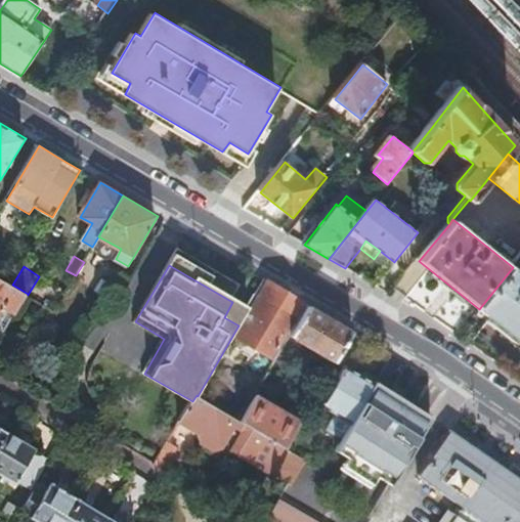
[(513,267),(479,309),(519,342),(519,272),(513,267)]
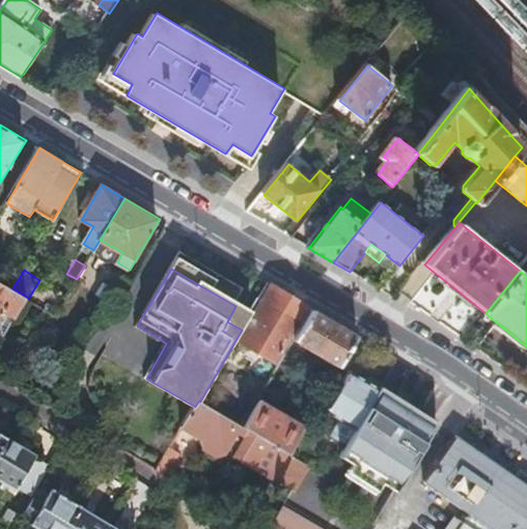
[(12,288),(0,281),(0,318),(5,310),(17,317),(28,298),(12,288)]
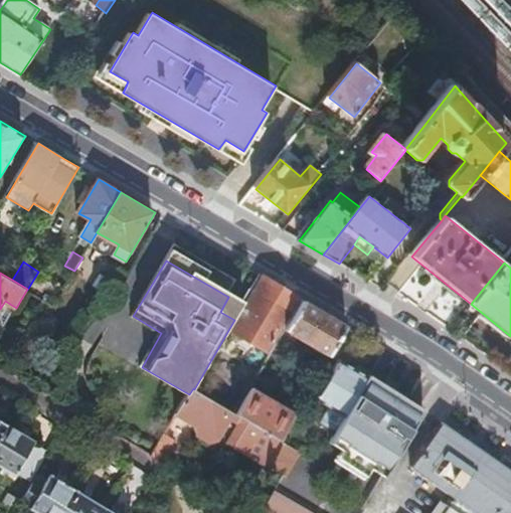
[(274,282),(261,275),(252,289),(257,292),(234,330),(268,350),(289,316),(292,312),(274,301),(276,297),(282,300),(287,290),(274,282)]
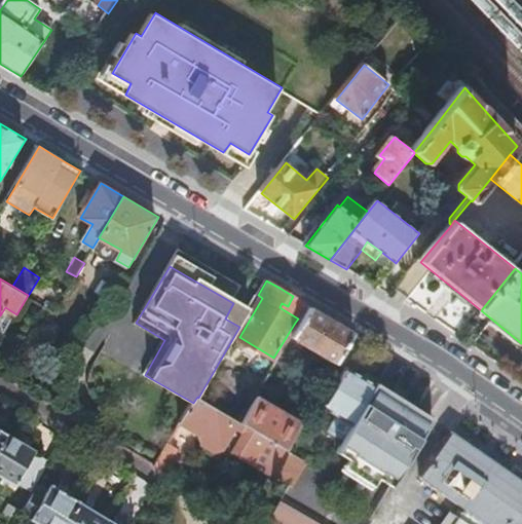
[(309,305),(293,296),(288,306),(282,303),(280,307),(298,319),(295,323),(300,326),(311,306),(309,305)]
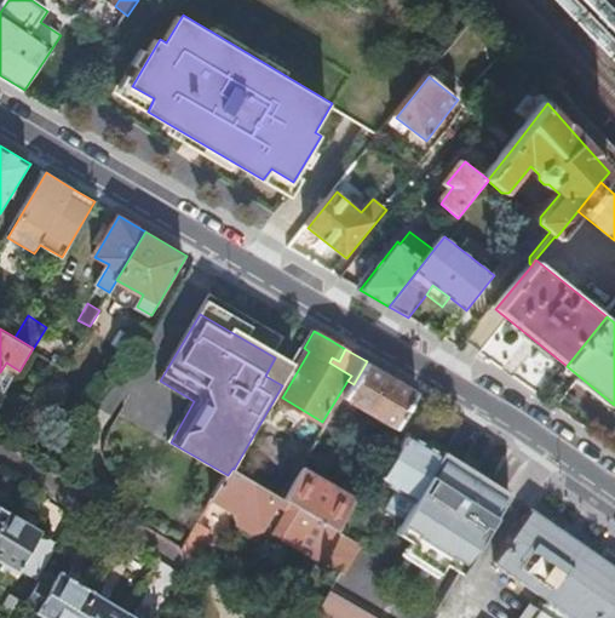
[(380,370),(367,361),(354,384),(345,396),(398,428),(420,393),(380,370)]
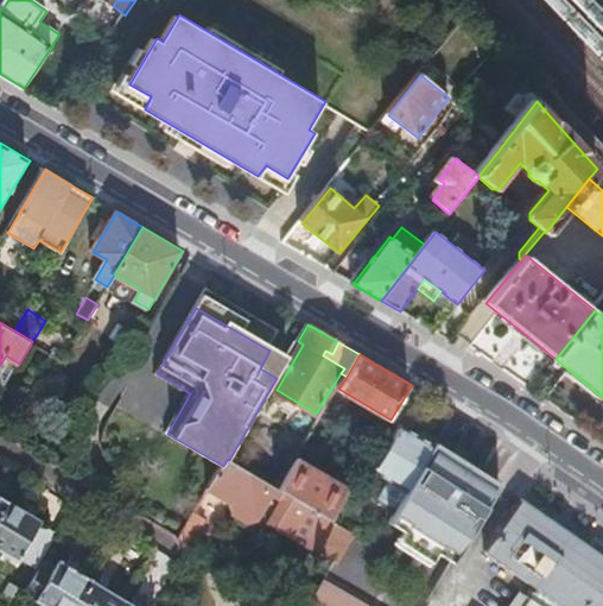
[(408,492),(436,446),(401,425),(374,472),(391,481),(380,499),(397,510),(408,492)]
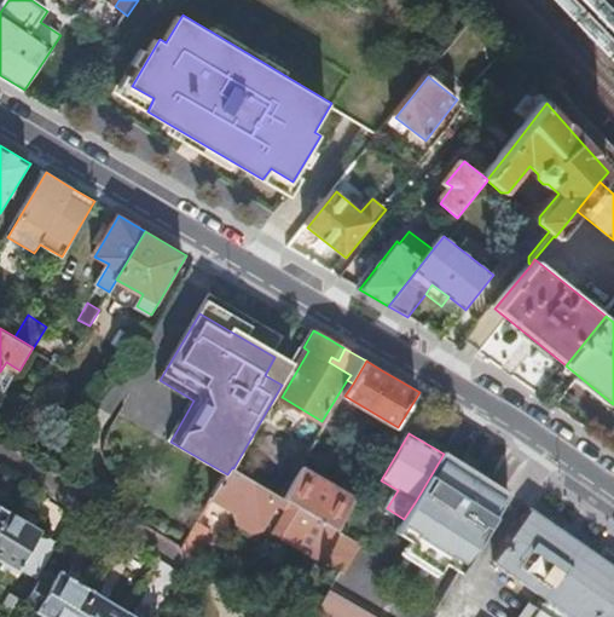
[(473,473),(444,454),(416,501),(404,519),(395,535),(412,545),(447,565),(463,576),(511,497),(481,479),(479,484),(469,478),(473,473)]
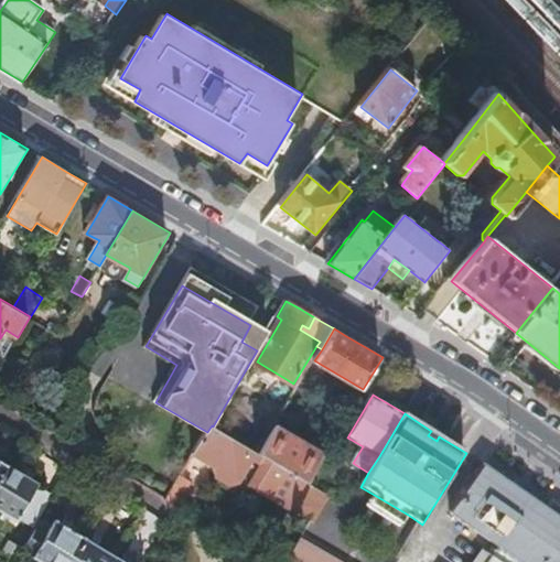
[(277,424),(259,454),(307,483),(324,454),(277,424)]
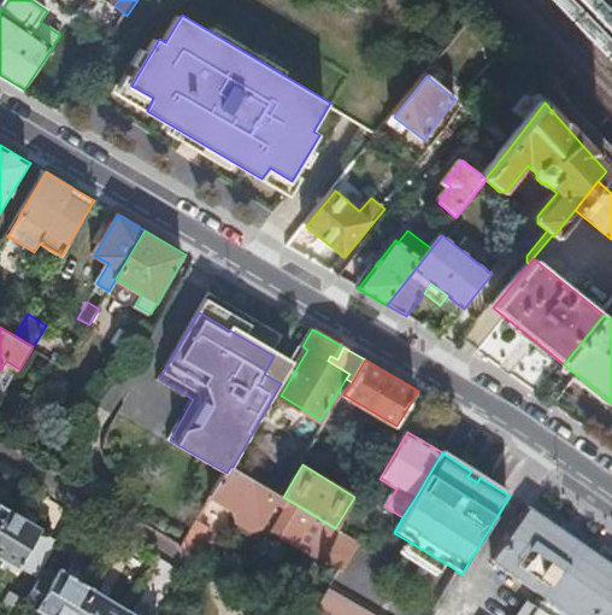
[(227,473),(212,497),(233,508),(237,522),(249,529),(254,521),(262,526),(265,520),(275,526),(271,532),(317,558),(318,557),(345,573),(363,544),(335,528),(283,497),(233,467),(231,466),(227,473)]
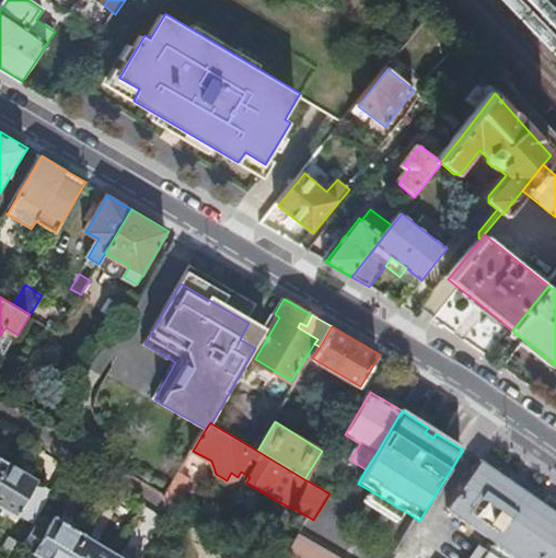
[(0,479),(9,464),(0,457),(0,479)]
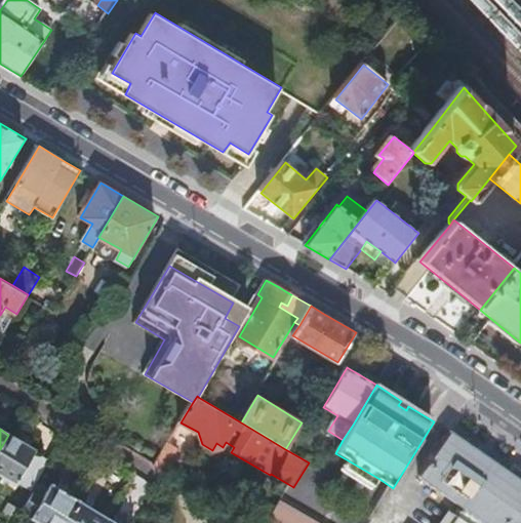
[(520,478),(453,432),(422,478),(467,510),(462,517),(461,516),(455,522),(520,522),(520,478)]
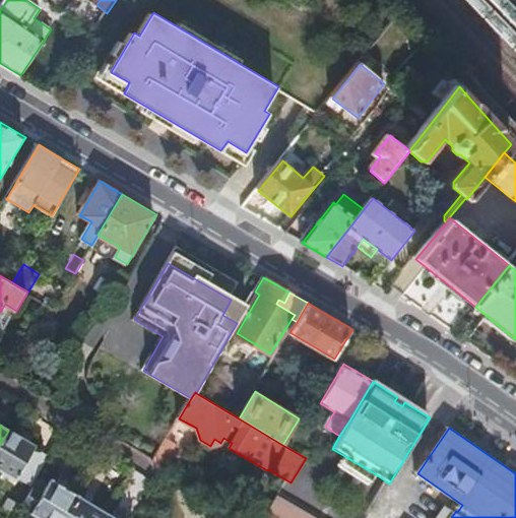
[(35,446),(8,431),(0,445),(0,471),(15,480),(35,446)]
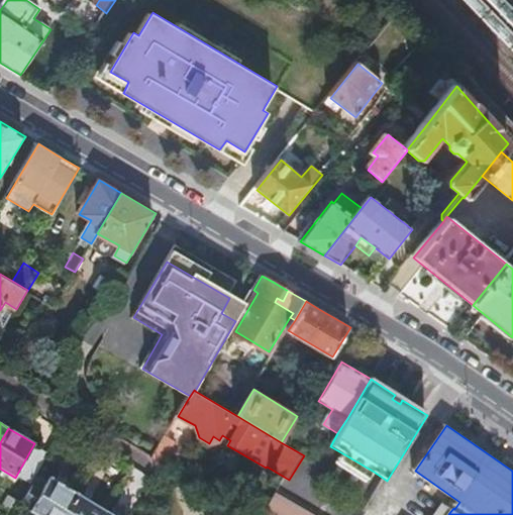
[(167,436),(154,457),(164,464),(177,441),(167,436)]
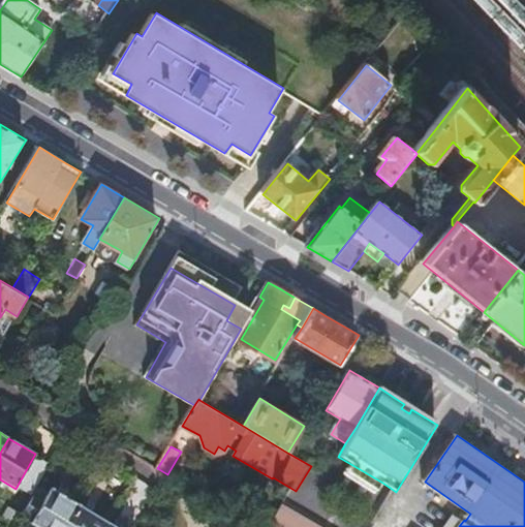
[(52,494),(40,487),(36,494),(33,499),(44,505),(52,494)]
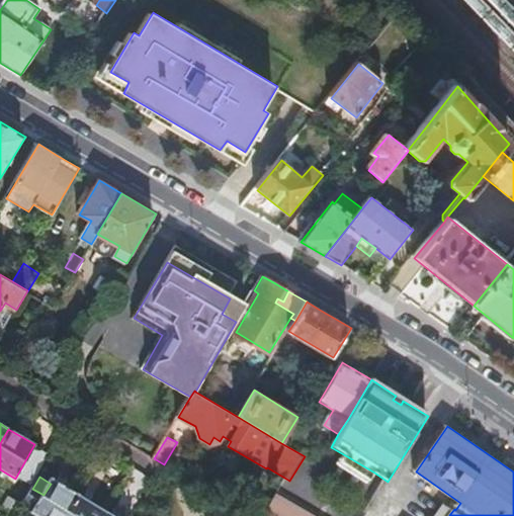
[(32,489),(35,484),(25,478),(11,503),(21,509),(21,508),(28,496),(32,489)]
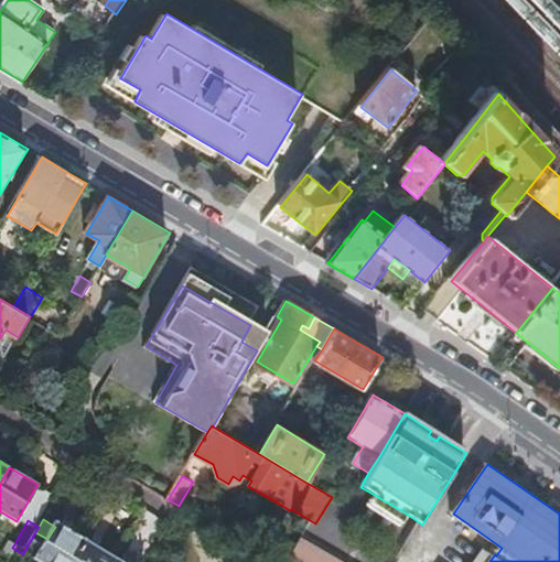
[(56,523),(55,527),(47,539),(35,532),(31,540),(23,553),(35,560),(34,561),(73,561),(86,541),(56,523)]
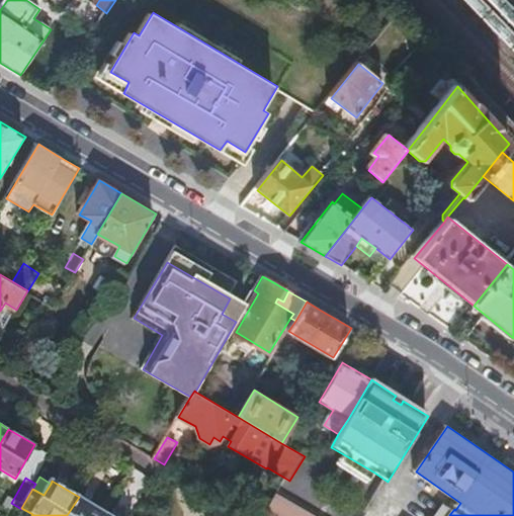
[(313,515),(277,495),(263,515),(313,515)]
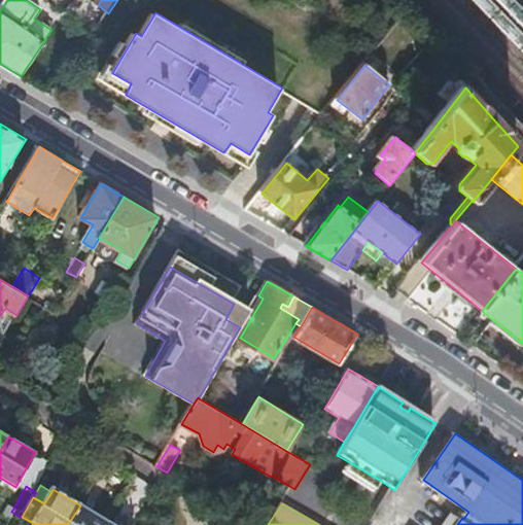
[(106,524),(108,521),(80,505),(68,524),(106,524)]
